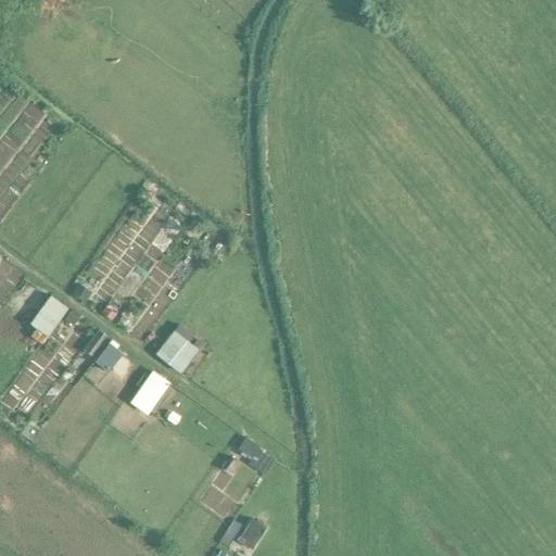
[(84,298),(91,285),(77,277),(71,289),(84,298)]
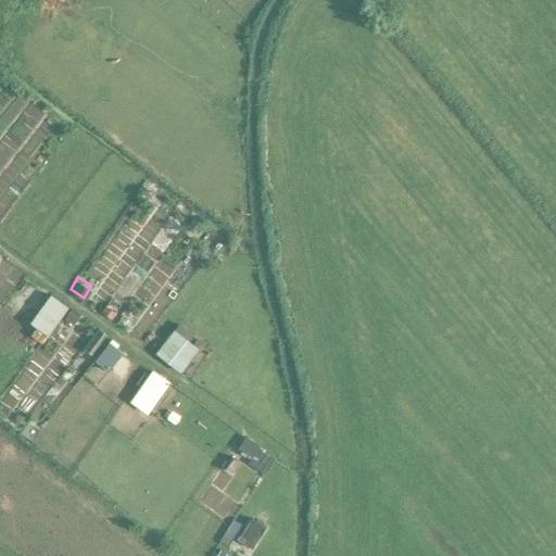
[(68,307),(52,295),(32,323),(48,335),(68,307)]
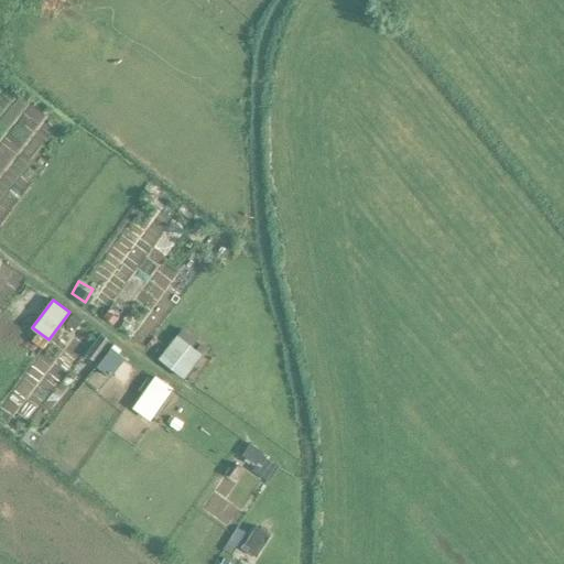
[(210,359),(179,335),(159,361),(191,386),(210,359)]
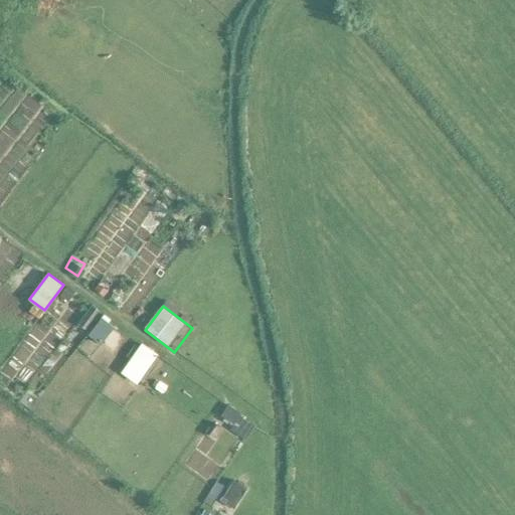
[(88,332),(98,315),(87,308),(76,325),(88,332)]
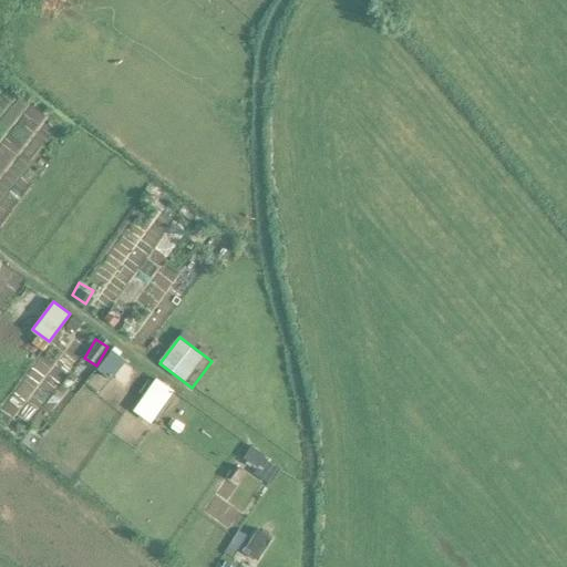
[(126,360),(113,349),(98,368),(111,379),(126,360)]
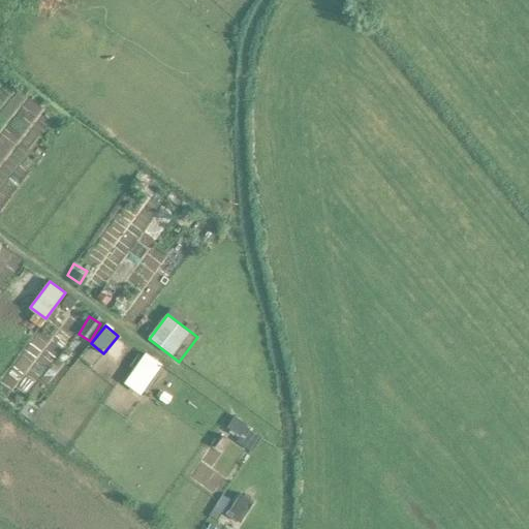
[(142,355),(127,376),(146,389),(160,368),(142,355)]
